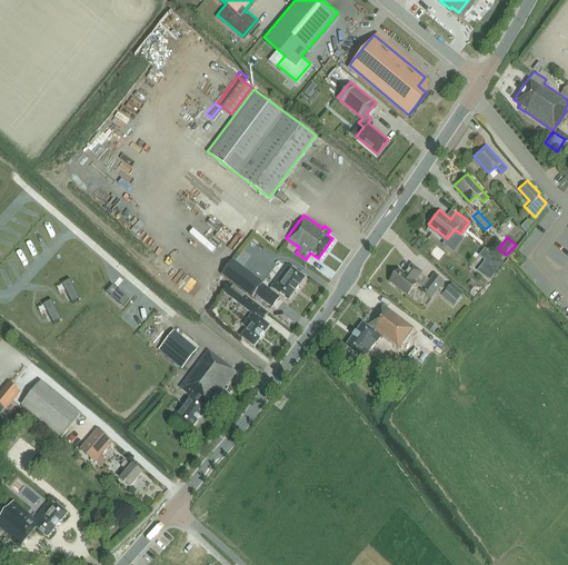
[(487,254),(479,247),(474,254),(481,260),(487,254)]
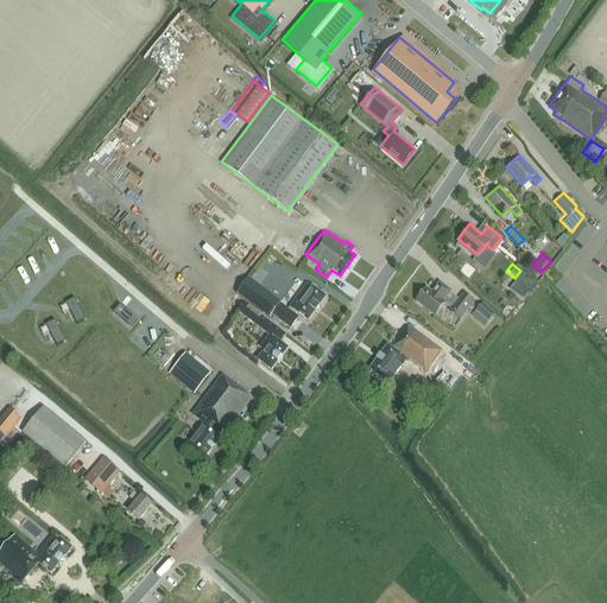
[(298,315),(257,283),(245,274),(234,289),(269,315),(271,311),(290,325),(298,315)]
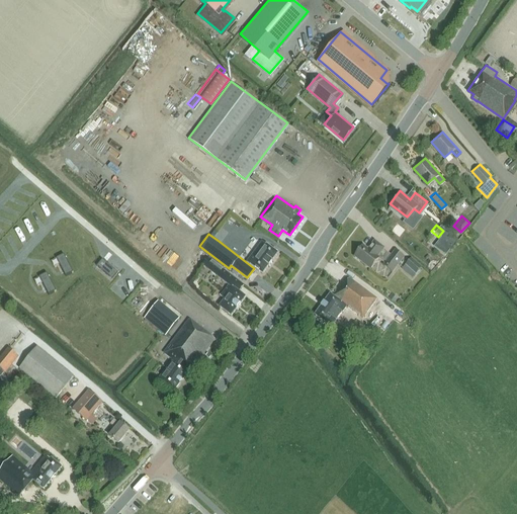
[(392,269),(403,254),(395,247),(391,252),(382,246),(383,245),(373,238),(367,246),(362,242),(353,254),(369,266),(377,255),(384,260),(382,262),(392,269)]
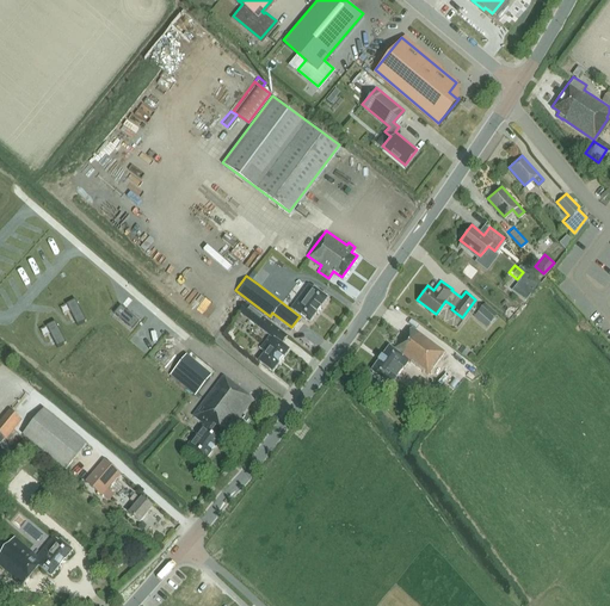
[(320,305),(327,296),(314,286),(308,282),(290,305),(309,320),(316,310),(320,305)]
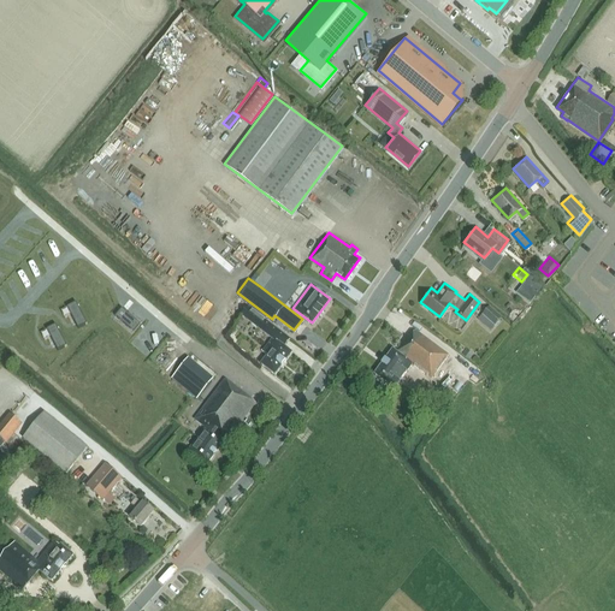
[(74,302),(66,304),(70,314),(76,312),(74,302)]
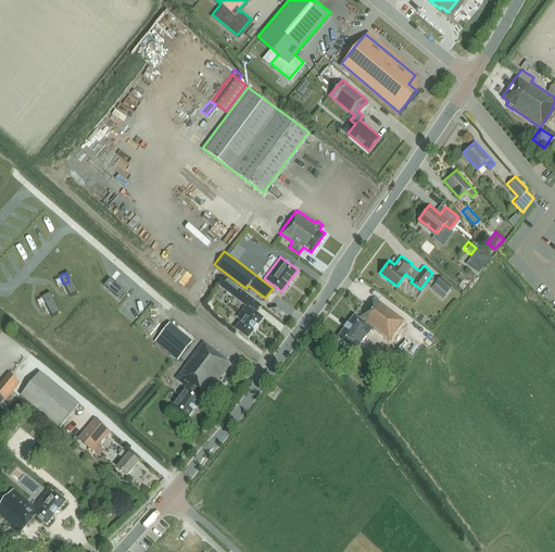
[(445,290),(452,284),(441,274),(434,280),(445,290)]
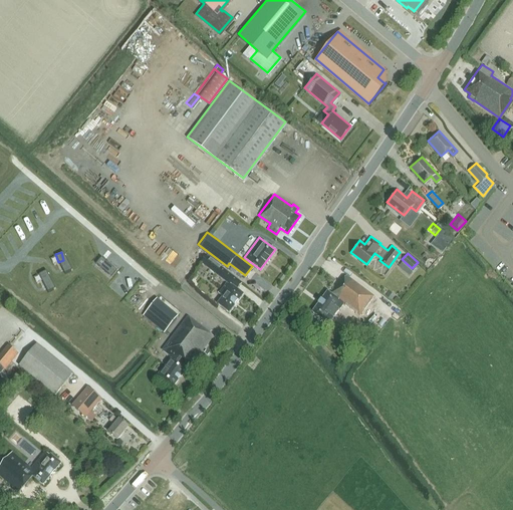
[(53,281),(46,262),(39,264),(45,283),(53,281)]
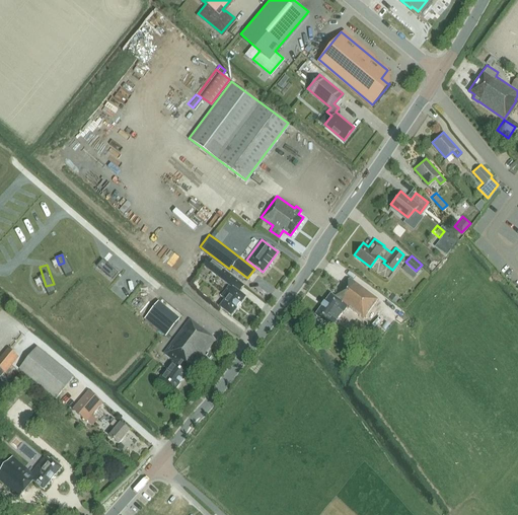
[(245,294),(238,289),(243,283),(222,267),(217,274),(228,283),(225,286),(225,285),(219,293),(225,297),(219,304),(231,313),(236,306),(237,306),(240,302),(239,302),(245,294)]
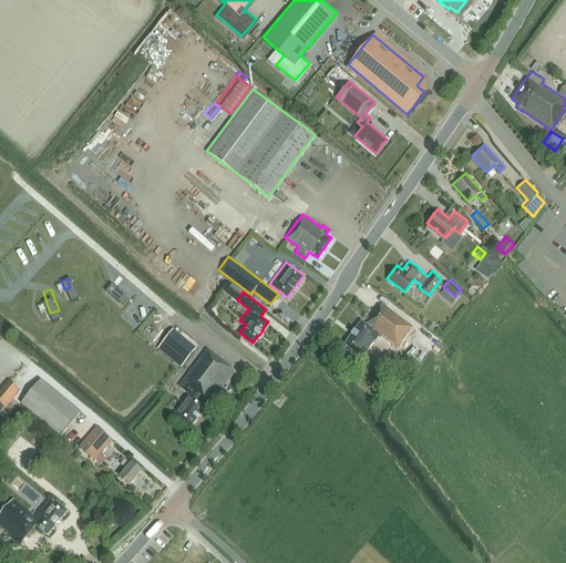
[(397,346),(412,324),(381,302),(377,308),(374,306),(363,320),(360,318),(343,341),(361,355),(379,333),(397,346)]
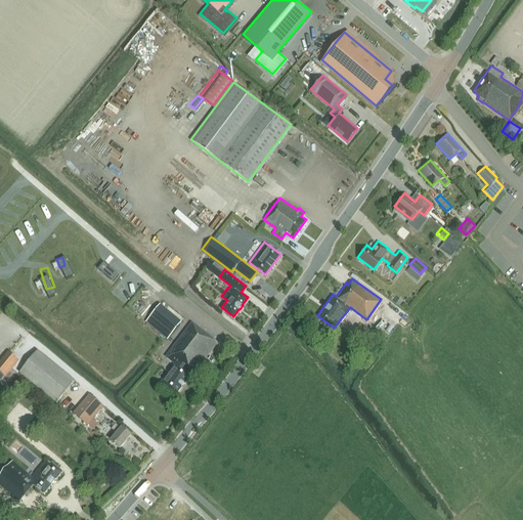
[(25,287),(32,306),(39,303),(33,285),(25,287)]
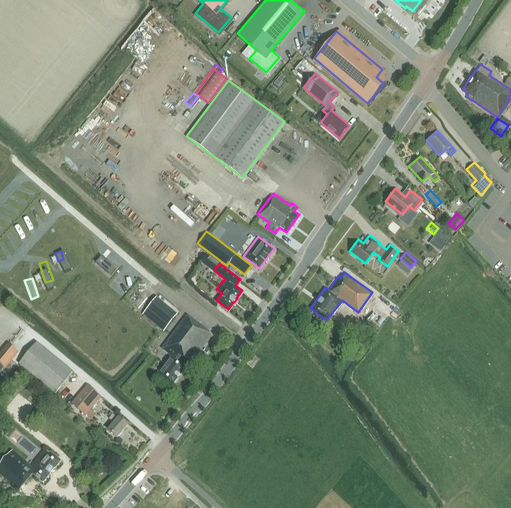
[(386,287),(383,292),(389,296),(392,291),(386,287)]
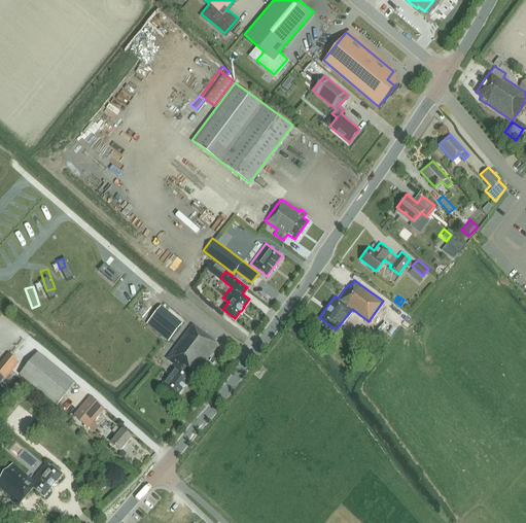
[(161,303),(145,321),(162,334),(167,339),(182,321),(161,304),(161,303)]
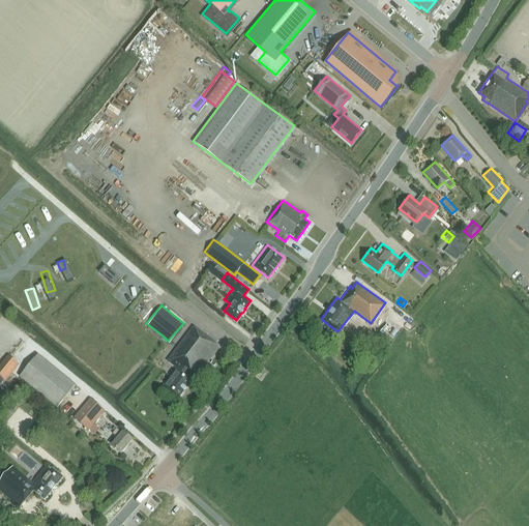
[(193,378),(218,344),(193,324),(166,358),(174,364),(173,366),(174,368),(160,385),(176,398),(192,378),(193,378)]
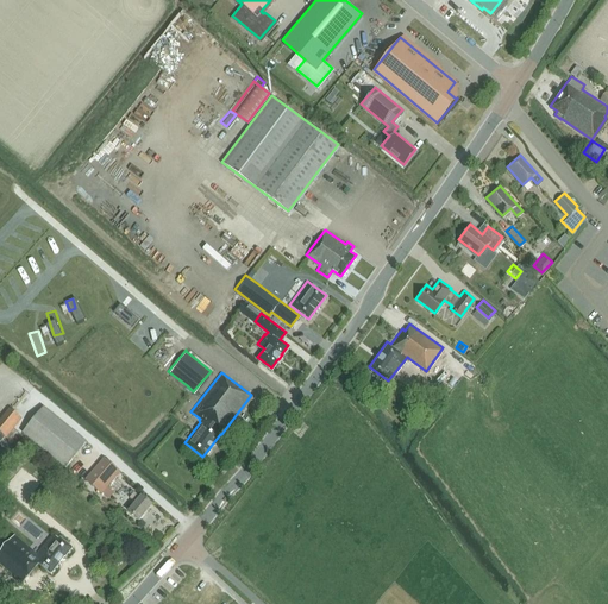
[(64,464),(85,440),(43,404),(22,429),(64,464)]
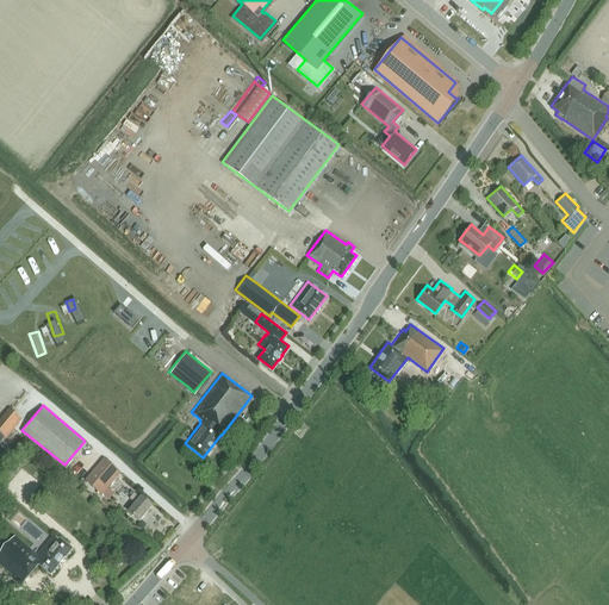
[(10,429),(19,416),(8,407),(0,417),(0,431),(5,435),(7,437),(12,431),(10,429)]
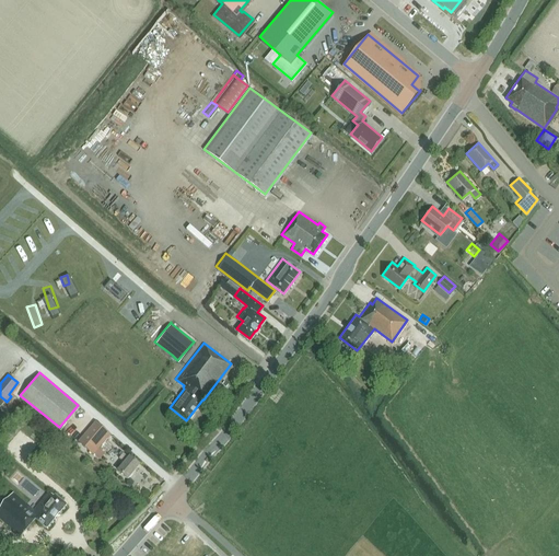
[(92,452),(109,432),(95,419),(78,439),(92,452)]
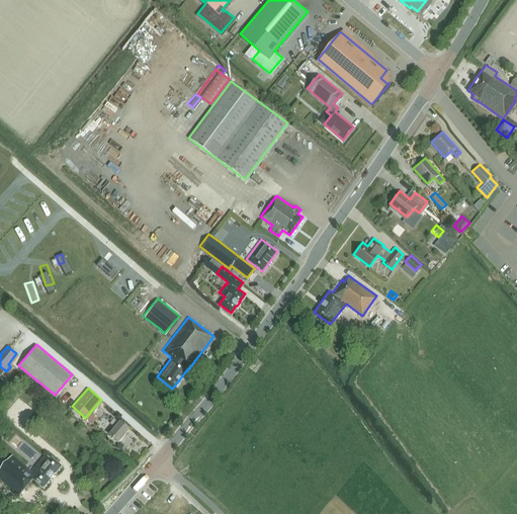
[(117,440),(128,428),(119,420),(118,421),(113,417),(109,421),(114,426),(108,433),(117,440)]
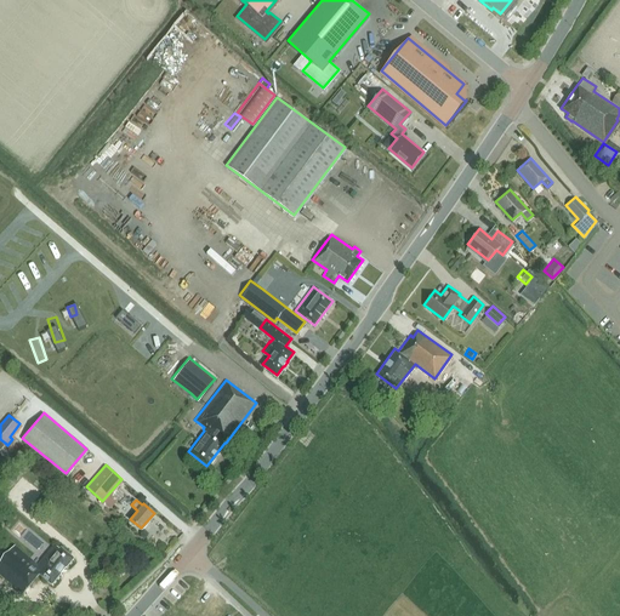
[(51,582),(73,557),(61,546),(58,547),(53,543),(37,563),(13,543),(0,559),(0,572),(22,592),(39,572),(51,582)]
